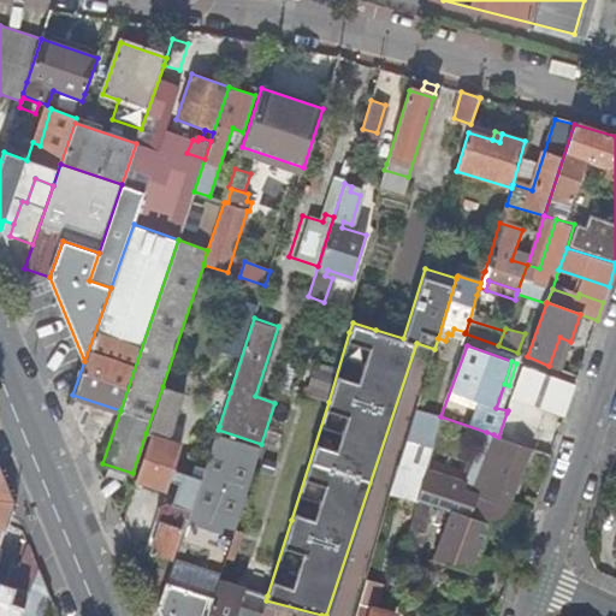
[(532,401),(544,406),(566,413),(570,400),(575,384),(522,366),(513,396),(531,402),(532,401)]
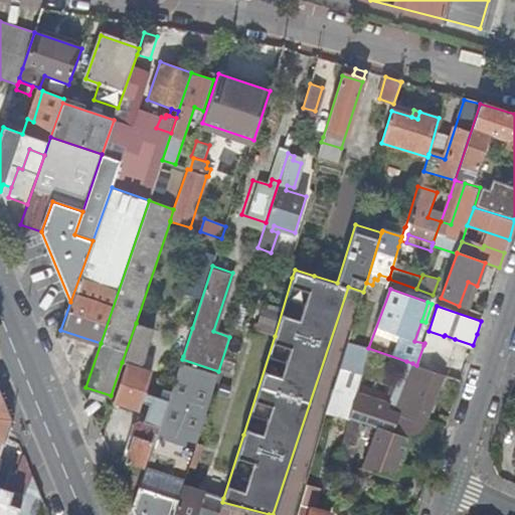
[(122,362),(126,363),(114,400),(139,409),(151,372),(142,368),(155,329),(136,323),(122,362)]
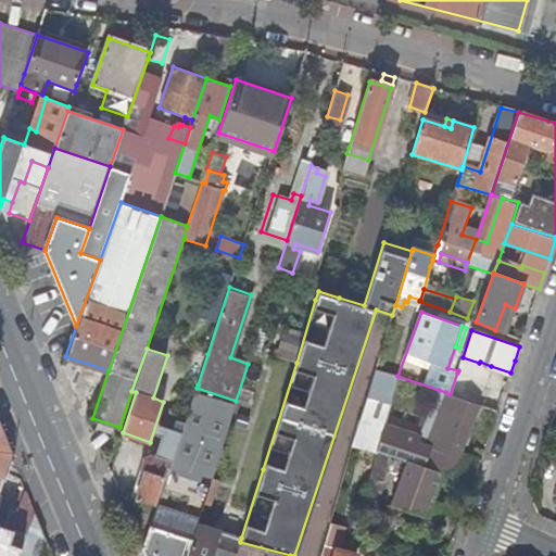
[(181,379),(198,384),(207,354),(191,349),(181,379)]
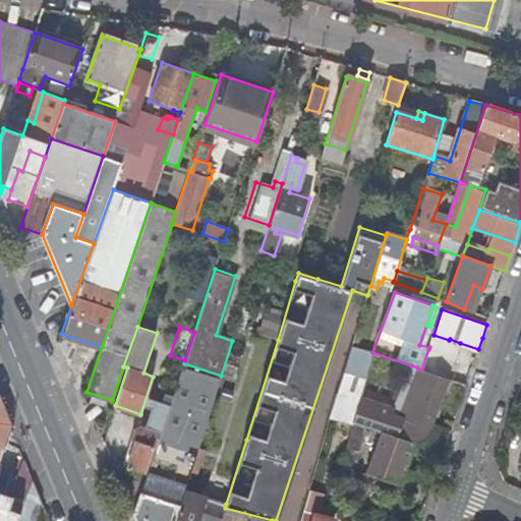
[(453,357),(460,343),(450,339),(449,340),(433,335),(429,347),(428,349),(453,357)]
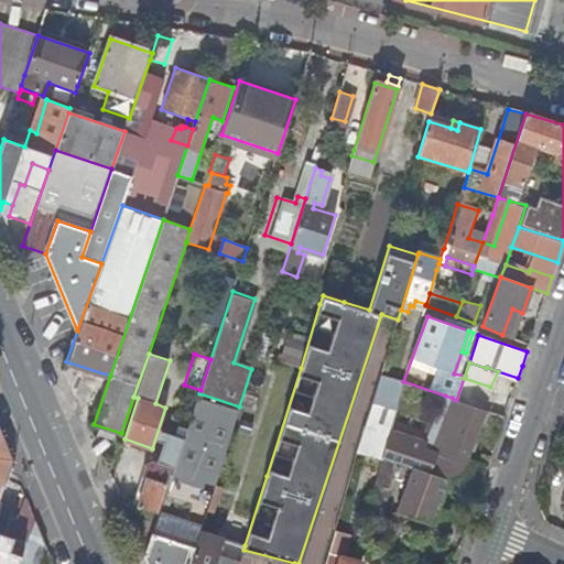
[(402,387),(379,380),(372,403),(396,410),(402,387)]
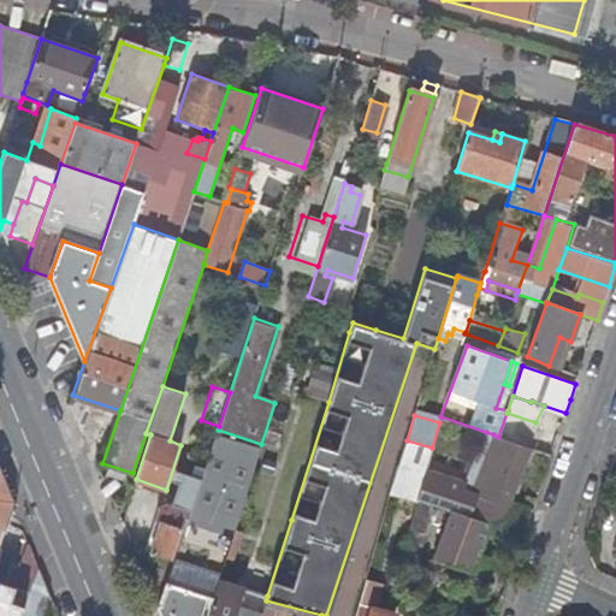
[(486,432),(467,485),(465,491),(472,493),(493,434),(486,432)]
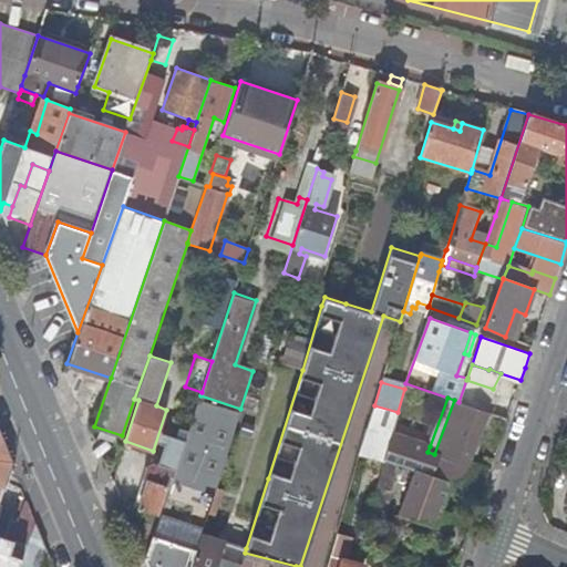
[(430,446),(391,433),(384,461),(398,465),(415,471),(451,482),(482,493),(491,468),(471,462),(490,412),(459,402),(454,400),(434,454),(428,452),(430,446)]
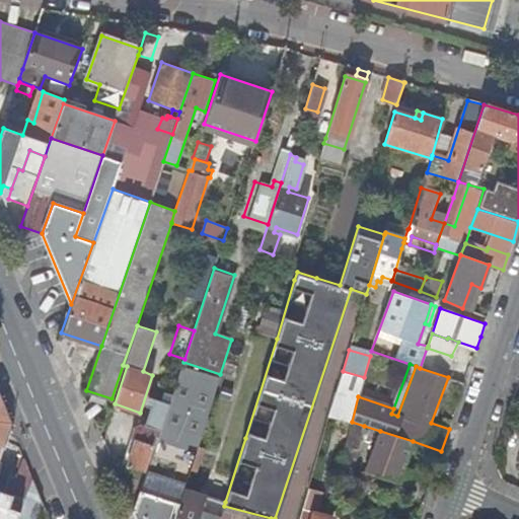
[(219,379),(181,367),(160,431),(150,463),(188,476),(190,470),(198,446),(219,379)]
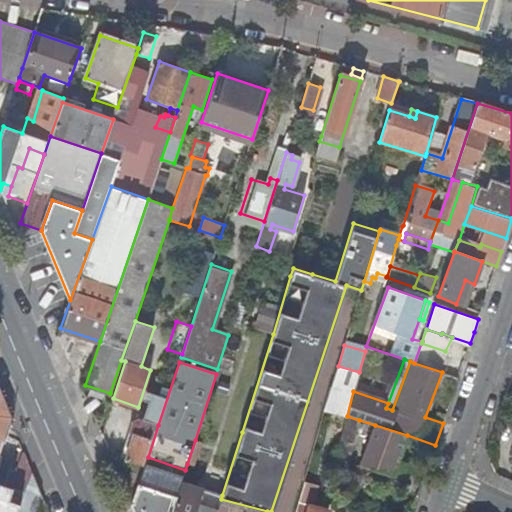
[(325,409),(347,416),(353,391),(359,372),(338,366),(330,392),(325,409)]
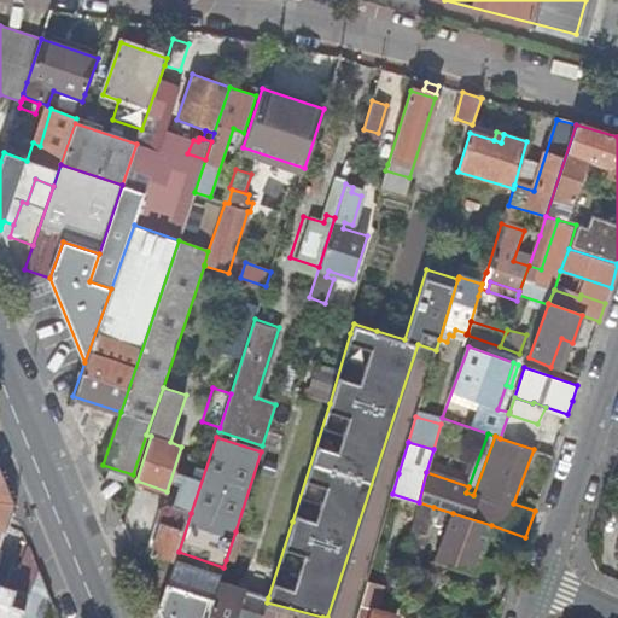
[(0,543),(13,502),(0,471),(0,543)]
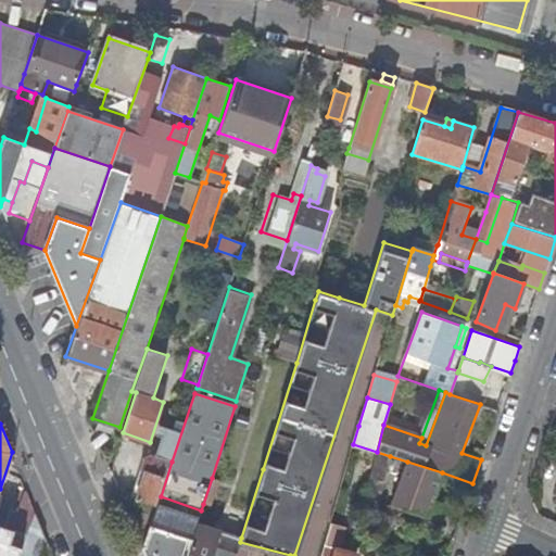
[(136,531),(142,548),(151,525),(161,496),(172,462),(146,452),(130,497),(146,502),(136,531)]
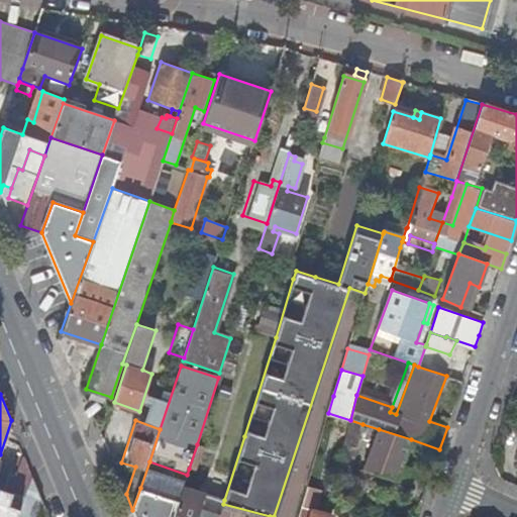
[(353,466),(363,424),(350,420),(335,474),(356,479),(359,468),(353,466)]
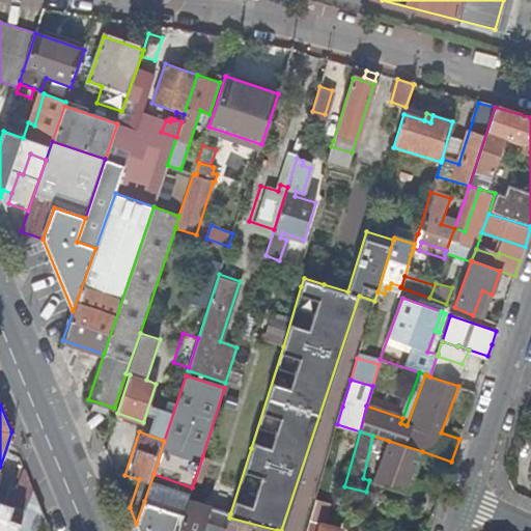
[(422,451),(389,441),(382,460),(381,459),(380,462),(381,463),(378,469),(376,470),(376,471),(376,472),(374,479),(373,479),(372,481),(407,494),(417,497),(422,482),(412,479),(422,451)]
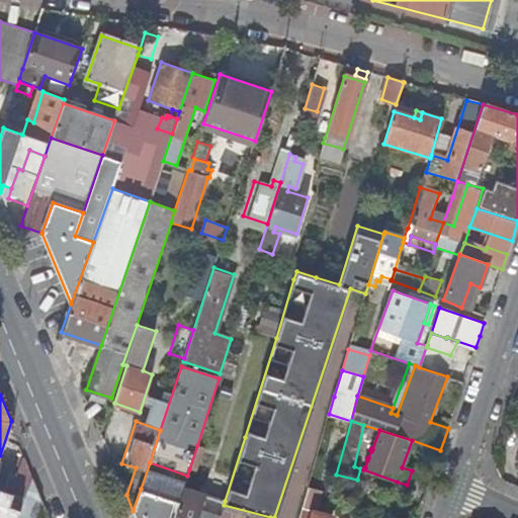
[(204,447),(197,445),(189,469),(196,471),(204,447)]
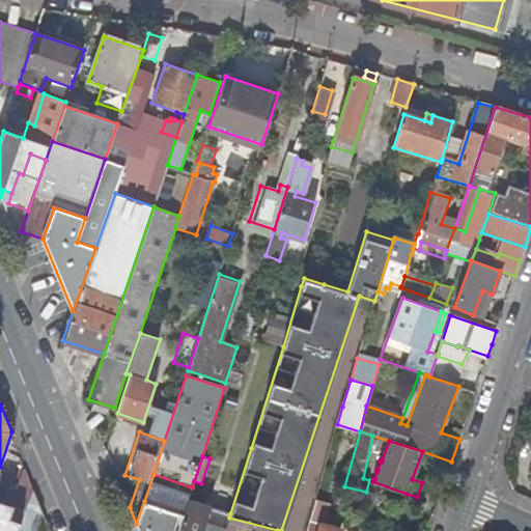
[(0,469),(0,501),(10,505),(16,488),(11,478),(0,469)]
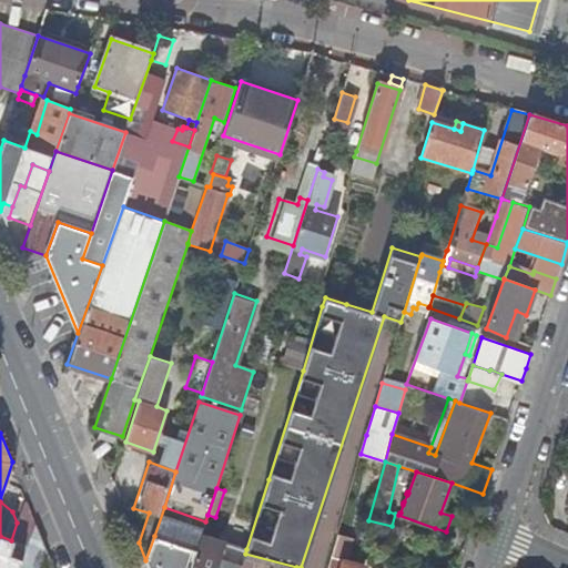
[(154,536),(196,550),(201,536),(205,521),(164,507),(154,536)]
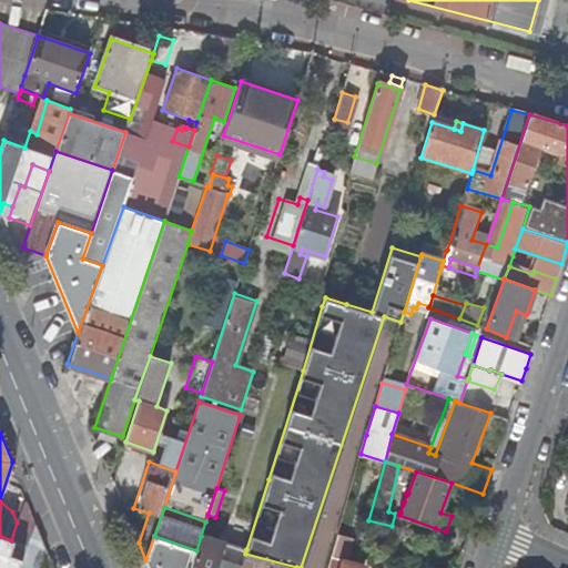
[(16,534),(28,539),(38,513),(26,508),(16,534)]
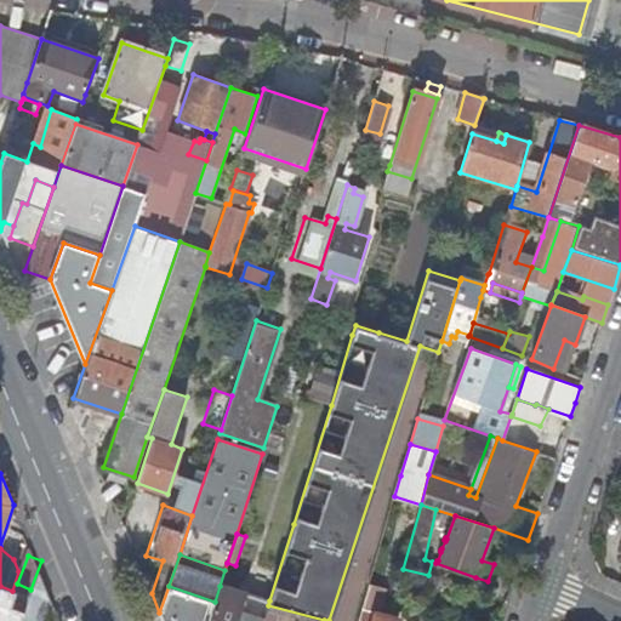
[(43,620),(44,620),(51,603),(40,576),(39,575),(24,614),(43,620)]
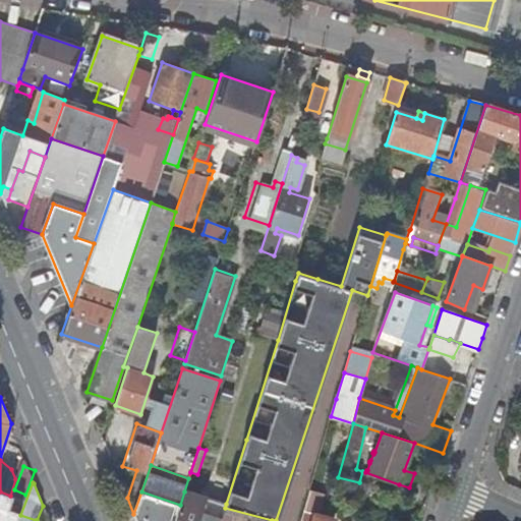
[(0,520),(17,520),(24,502),(10,496),(0,491),(0,520)]
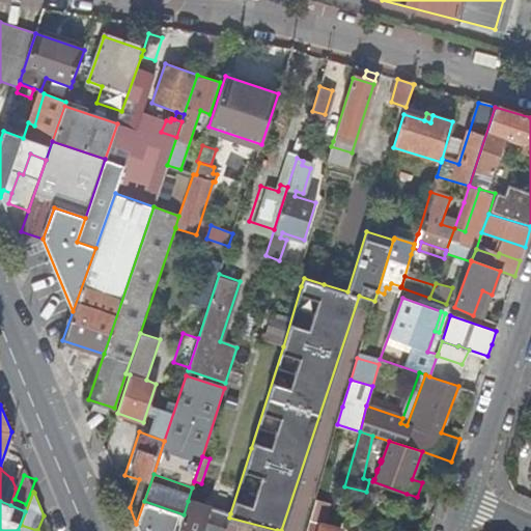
[(177,530),(184,514),(144,501),(136,524),(139,530),(177,530)]
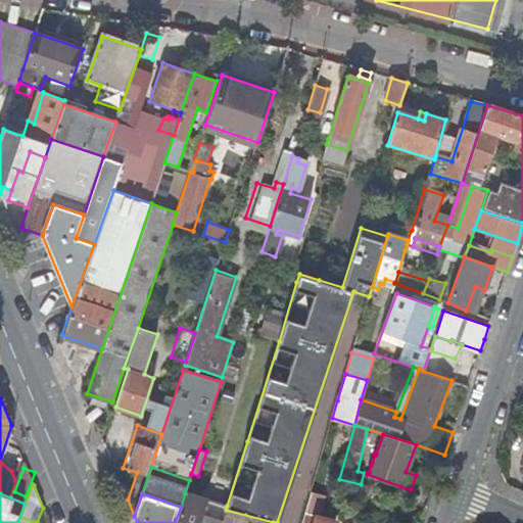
[(221,522),(226,510),(227,506),(207,500),(207,501),(185,493),(181,507),(175,522),(221,522)]
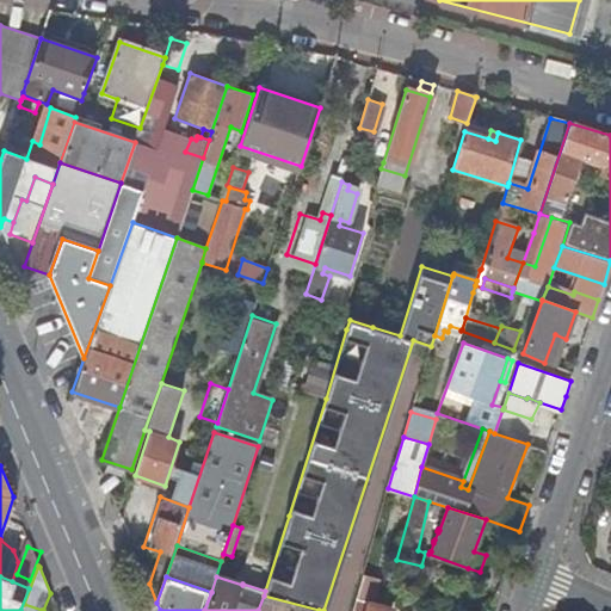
[(378,581),(363,576),(353,610),(392,610),(393,609),(372,603),(378,581)]
